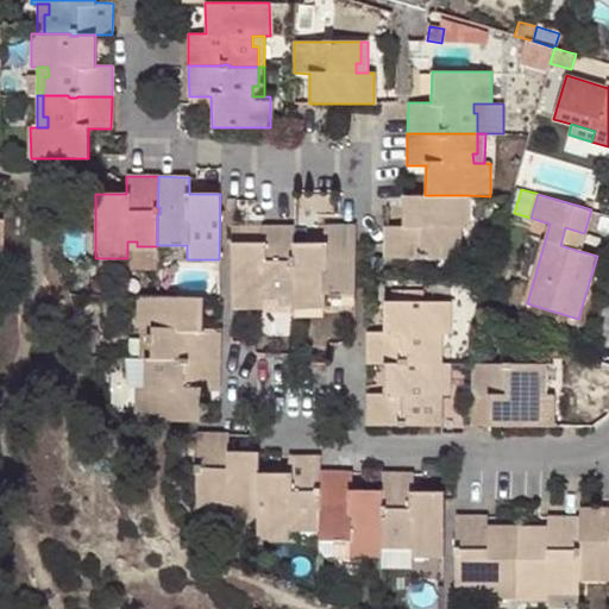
[(402,226),(385,226),(385,242),(385,257),(454,258),(454,238),(451,238),(451,228),(462,228),(466,228),(466,195),(425,195),(402,195),(402,206),(402,226)]
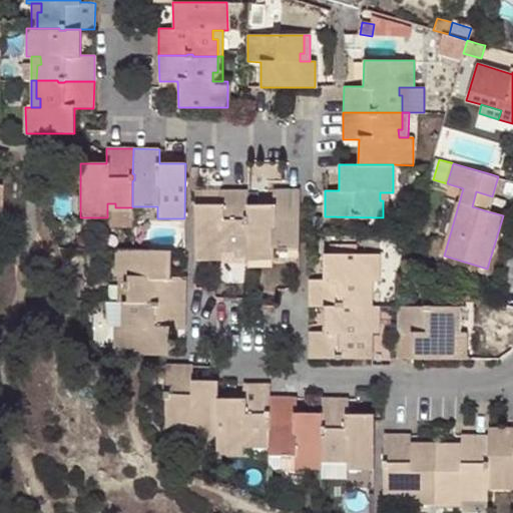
[(220,204),(195,204),(194,259),(221,259),(221,253),(221,245),(230,245),(230,248),(246,248),(247,226),(248,222),(246,220),(247,204),(247,190),(220,190),(220,191),(220,204)]
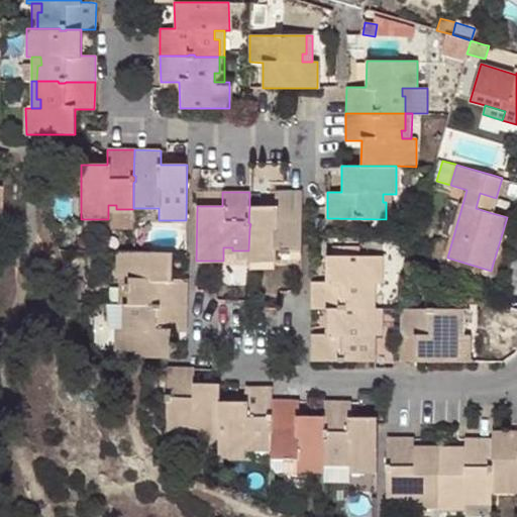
[(250,224),(249,228),(248,250),(248,256),(248,262),(276,262),(276,250),(281,250),(290,250),(302,250),(302,192),(275,192),(275,193),(275,207),(249,206),(248,222),(250,224)]
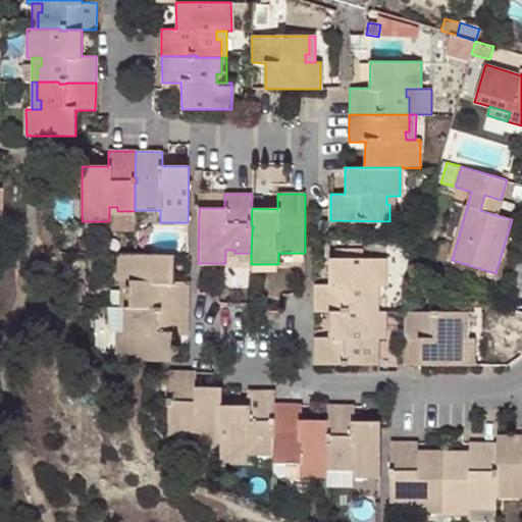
[(480,210),(497,215),(501,200),(484,195),(480,210)]
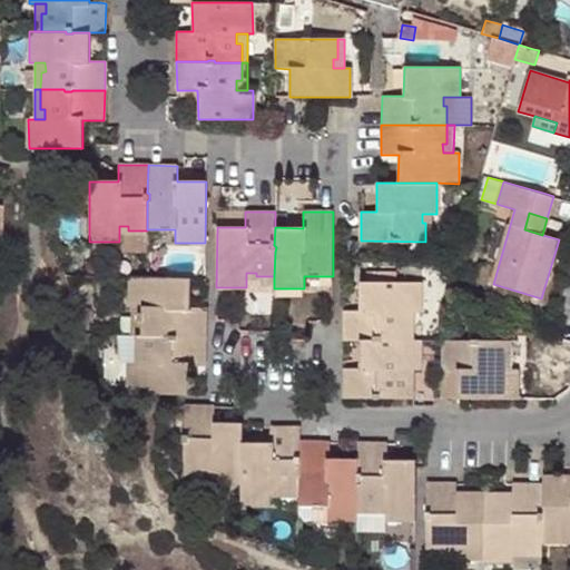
[(425,242),(432,242),(432,214),(422,214),(422,223),(425,223),(425,242)]
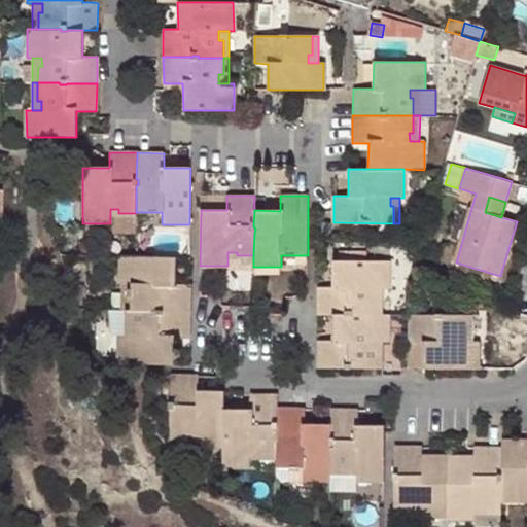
[(110,209),(110,223),(110,232),(136,232),(136,218),(136,213),(118,213),(118,209),(110,209)]
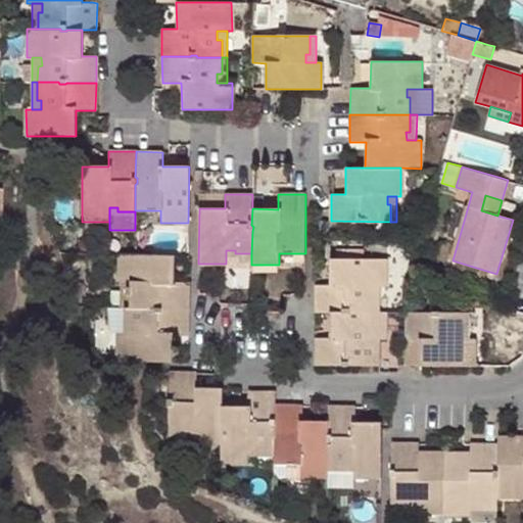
[(348,249),(348,258),(363,258),(363,249),(348,249)]
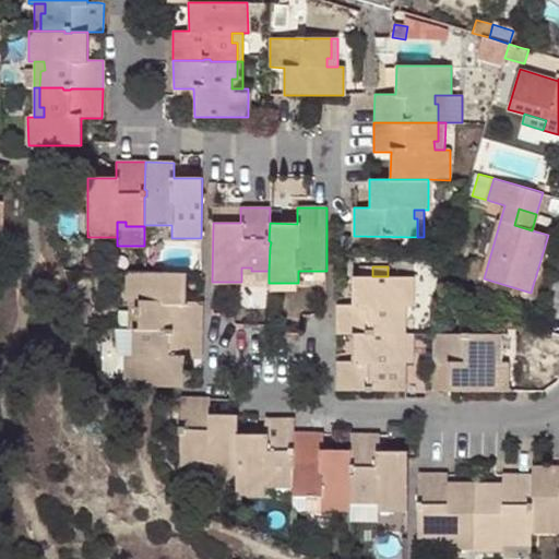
[(241,276),(269,277),(269,271),(251,271),(251,268),(241,268),(241,276)]
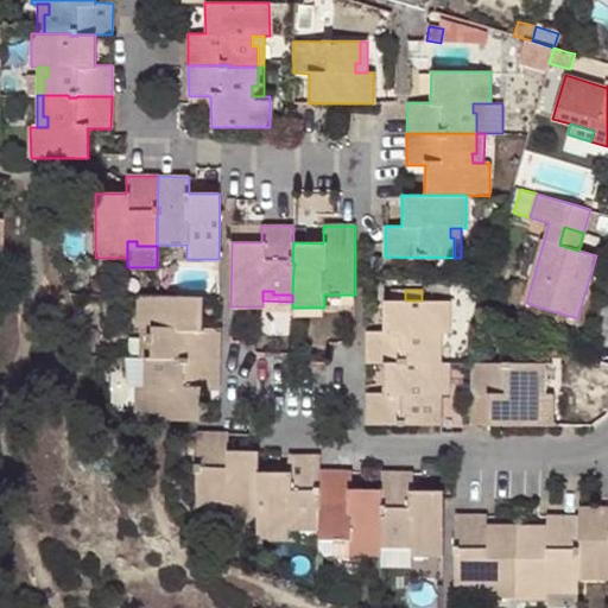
[(203,297),(157,296),(139,296),(138,328),(151,328),(151,342),(151,353),(151,358),(220,359),(220,329),(219,328),(203,328),(203,297)]
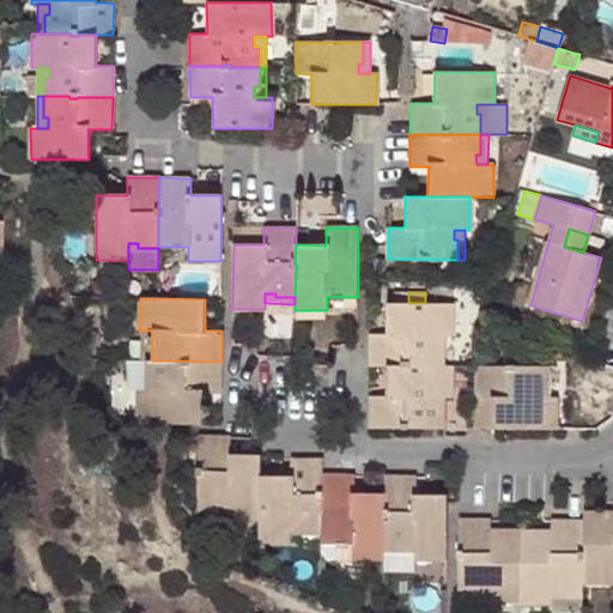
[(387,334),(371,334),(370,335),(369,365),(371,365),(387,365),(393,365),(438,365),(438,345),(435,345),(435,335),(445,335),(451,335),(453,303),(425,303),(408,303),(393,303),(387,303),(387,334)]
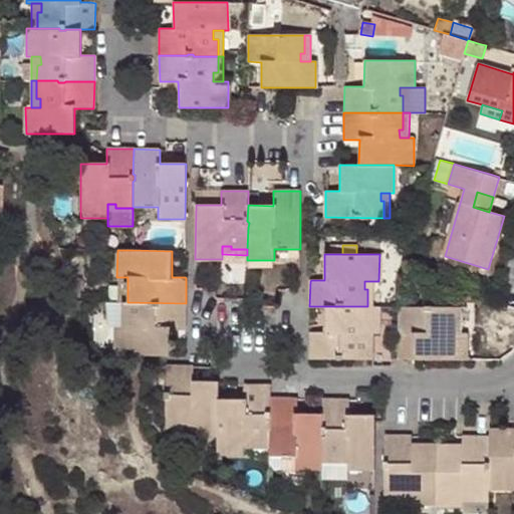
[(373,306),(373,281),(364,281),(364,289),(367,289),(367,306),(373,306)]
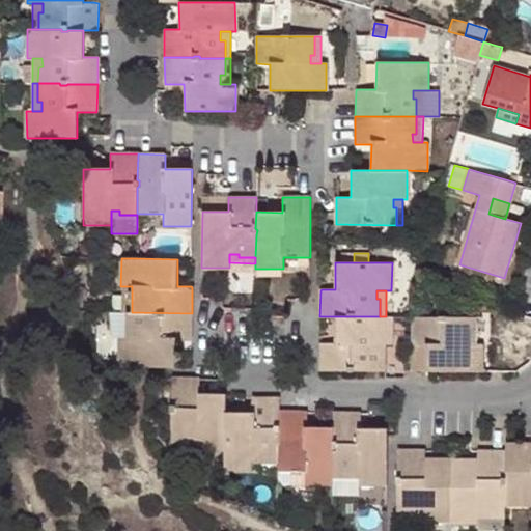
[(110,339),(120,339),(135,339),(135,330),(131,330),(132,312),(124,312),(110,312),(110,339)]
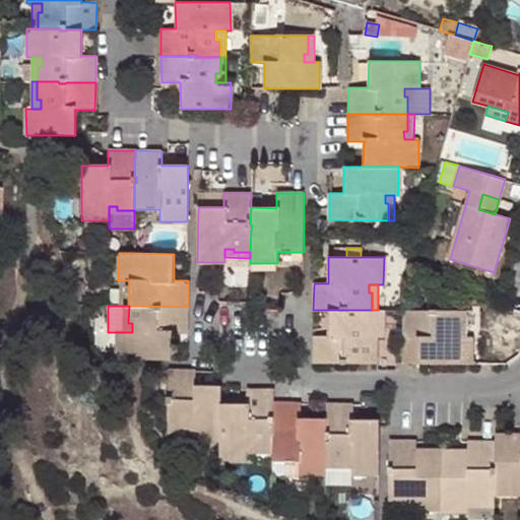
[(188,307),(129,306),(128,323),(132,323),(132,332),(118,332),(117,360),(172,360),(173,334),(186,334),(187,334),(188,307)]
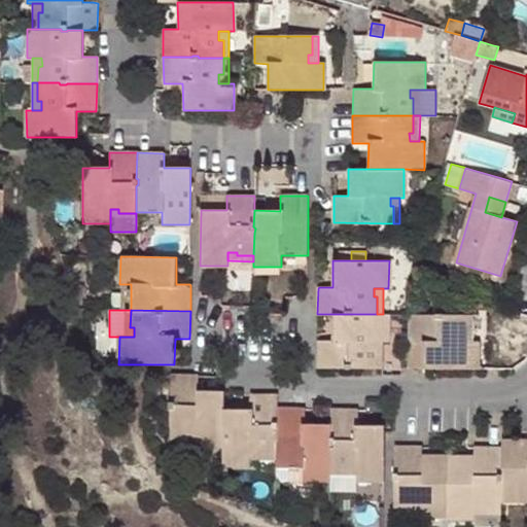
[(383,314),(377,314),(338,314),(332,314),(332,340),(318,340),(317,367),(377,367),(377,351),(373,350),(373,342),(383,342),(388,342),(388,314),(383,314)]
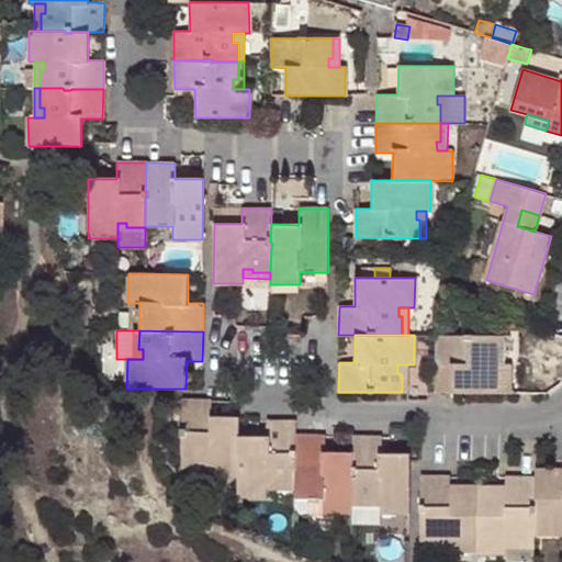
[(498,336),(437,335),(437,364),(456,364),(456,393),(512,393),(513,363),(504,363),(494,363),(494,353),(497,355),(498,336)]
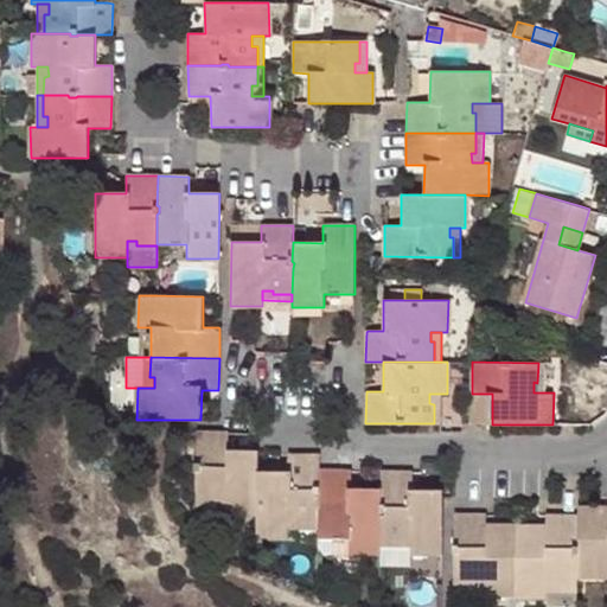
[(534,393),(544,393),(544,363),(538,363),(537,383),(534,382),(534,393)]
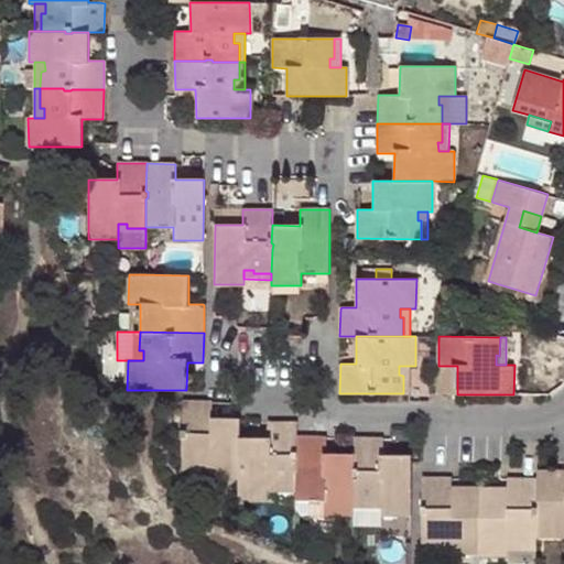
[(403,376),(403,393),(410,393),(410,366),(399,366),(399,375),(403,376)]
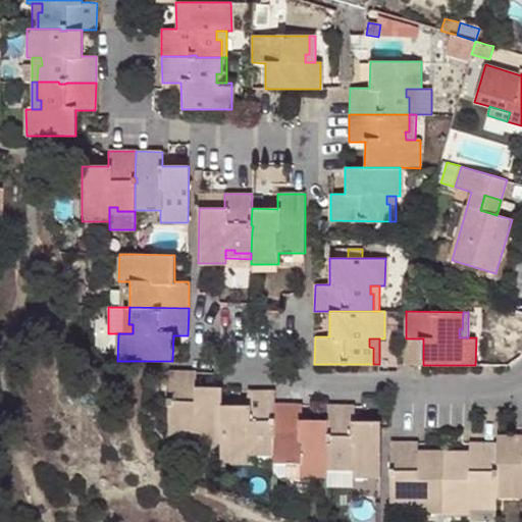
[(417,365),(423,365),(423,338),(406,338),(406,364),(417,365)]
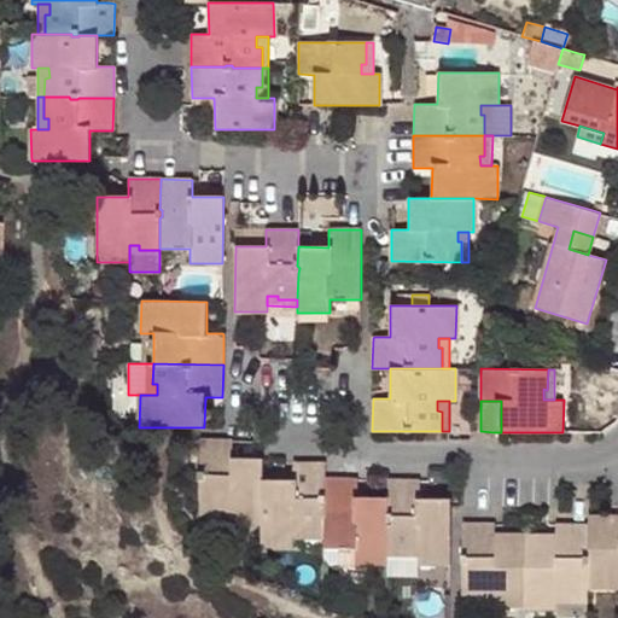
[(262,479),(262,464),(262,459),(232,458),(233,439),(200,438),(200,471),(198,472),(198,478),(199,479),(199,509),(220,509),(220,506),(231,506),(231,517),(229,524),(262,524),(262,479)]
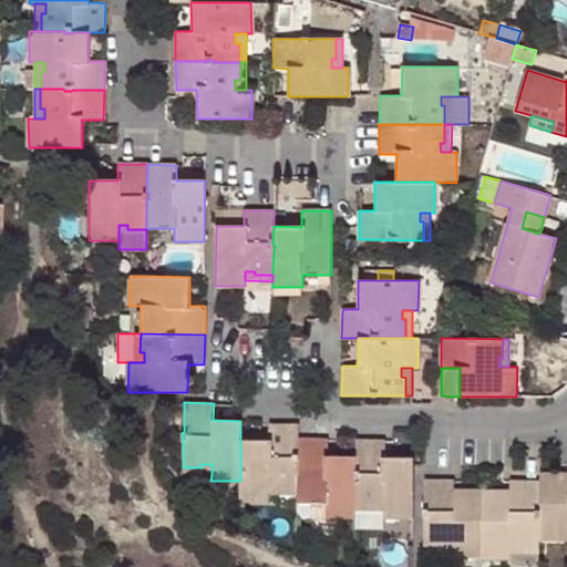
[(240,440),(240,481),(239,501),(269,501),(269,494),(269,484),(279,484),(279,488),(298,490),(298,464),(299,464),(300,456),(298,456),(298,439),(298,425),(268,424),(268,440),(240,440)]
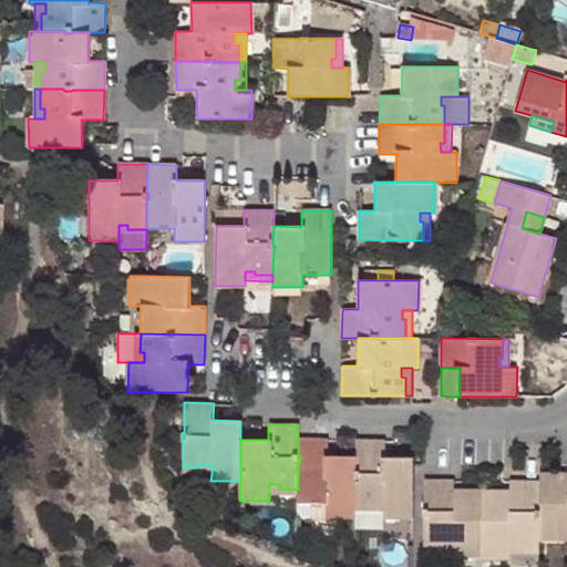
[(327,516),(354,517),(354,512),(356,505),(357,462),(328,462),(328,455),(328,440),(328,439),(298,439),(298,456),(300,456),(299,464),(298,464),(298,490),(298,496),(297,503),(327,504),(327,516)]
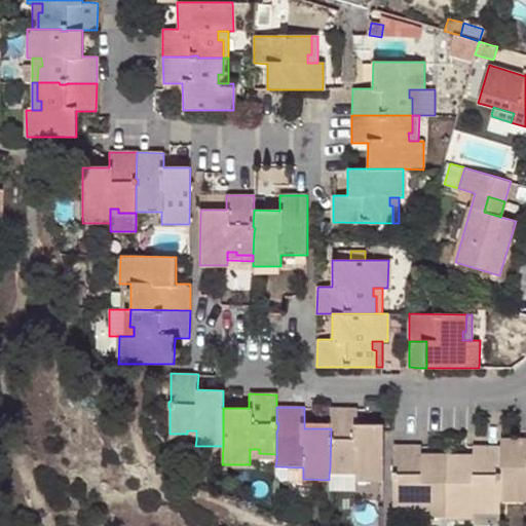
[(355,481),(383,481),(384,433),(384,429),(358,429),(358,423),(359,409),(331,408),(331,422),(331,428),(330,468),(346,468),(346,464),(355,464),(355,481)]
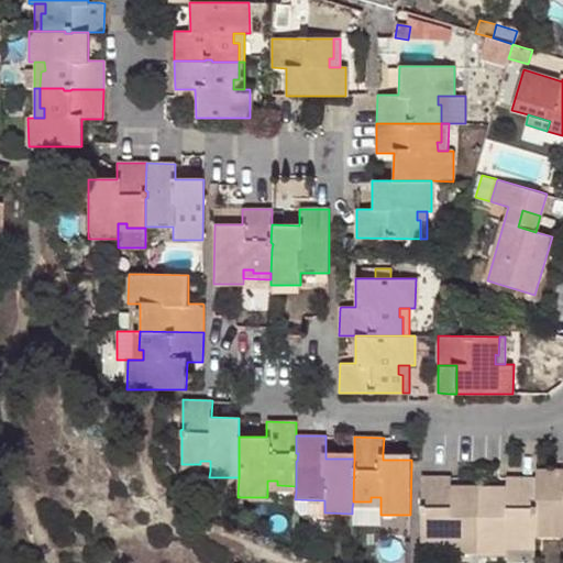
[(200,464),(181,464),(181,470),(210,471),(210,461),(200,461),(200,464)]
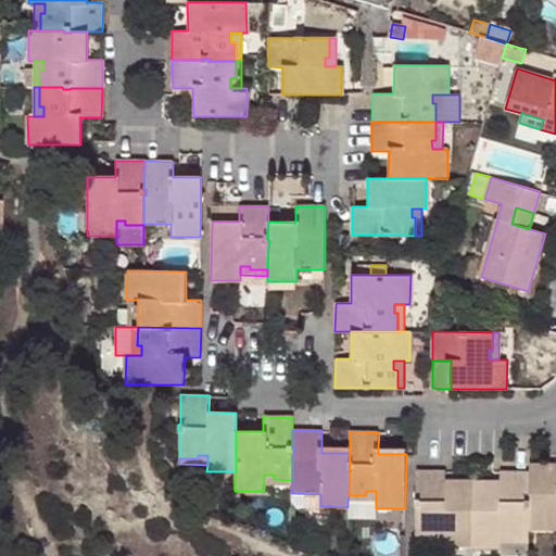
[(531,509),(529,509),(529,530),(555,529),(555,464),(530,464),(530,470),(529,502),(531,503),(531,509)]
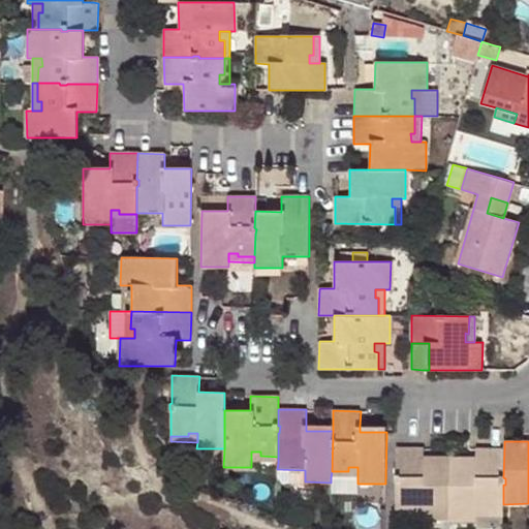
[(422,519),(449,520),(450,458),(424,458),(424,448),(424,447),(396,447),(396,477),(394,478),(395,485),(396,485),(396,510),(411,510),(411,506),(421,506),(421,517),(422,519)]
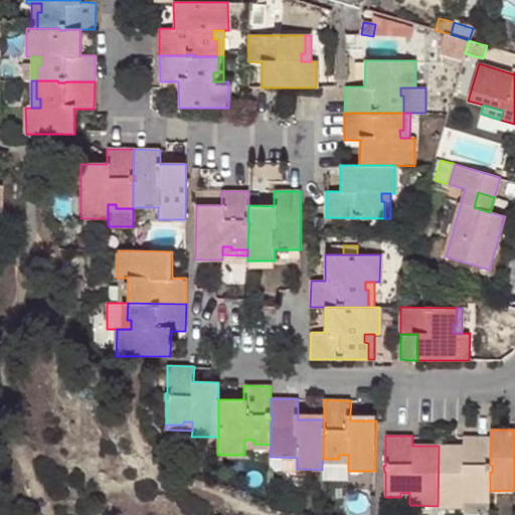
[(472,498),(490,498),(490,491),(490,472),(492,472),(492,466),(490,465),(491,436),(463,437),(463,446),(439,446),(438,506),(464,506),(464,503),(464,494),(472,494),(472,498)]
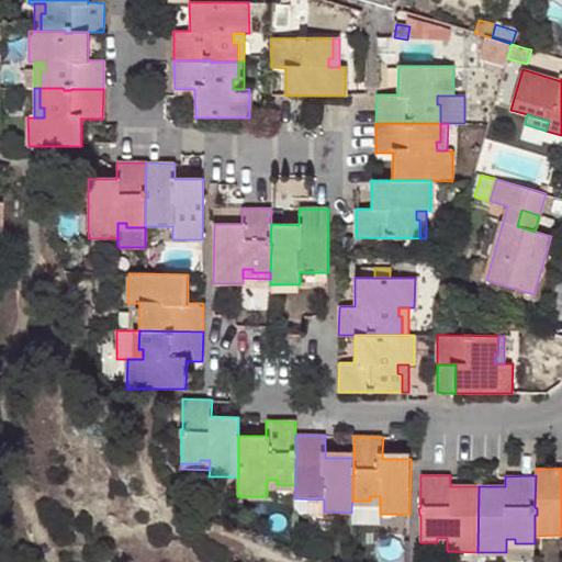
[(267,490),(295,492),(295,485),(277,484),(277,480),(267,480),(267,490)]
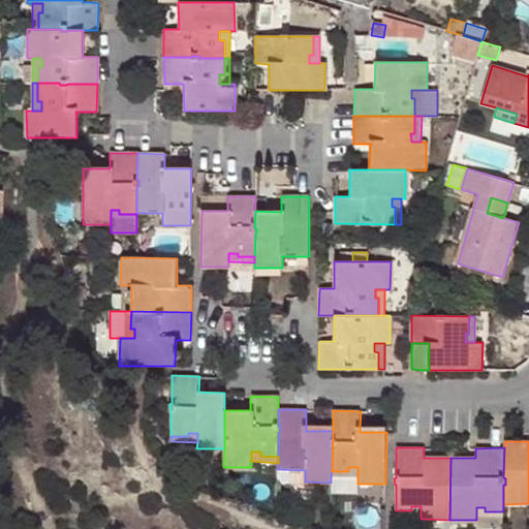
[(358,486),(358,484),(358,467),(348,467),(348,471),(332,471),(331,477),(331,483),(331,486),(358,486)]
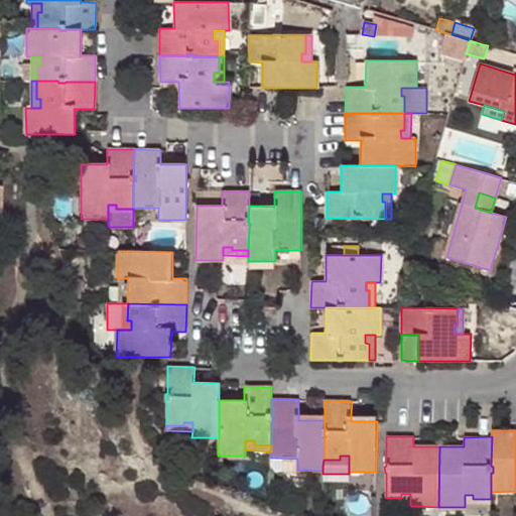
[(270,458),(270,472),(297,472),(297,470),(297,459),(270,458)]
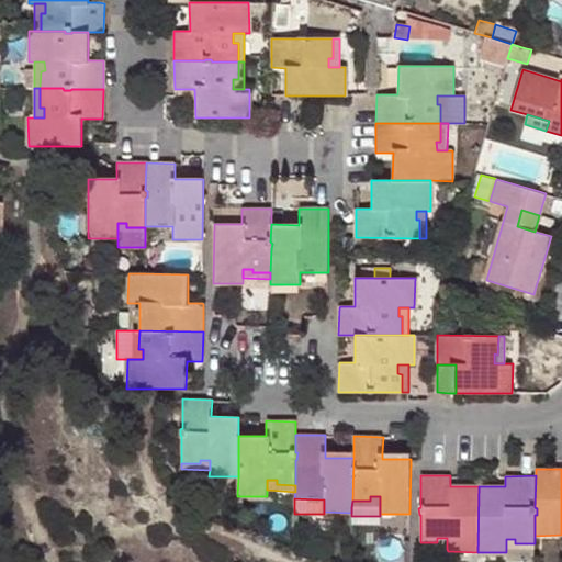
[(437,542),(420,542),(420,549),(447,549),(447,538),(437,538),(437,542)]
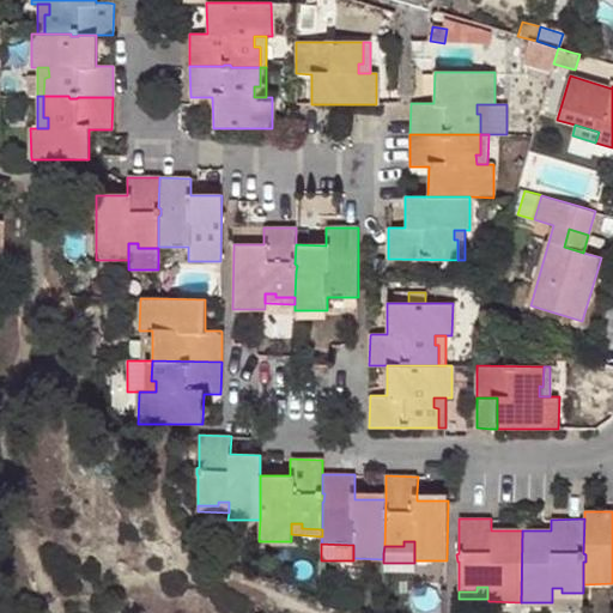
[(552,599),(583,599),(583,593),(562,593),(562,588),(552,588),(552,599)]
